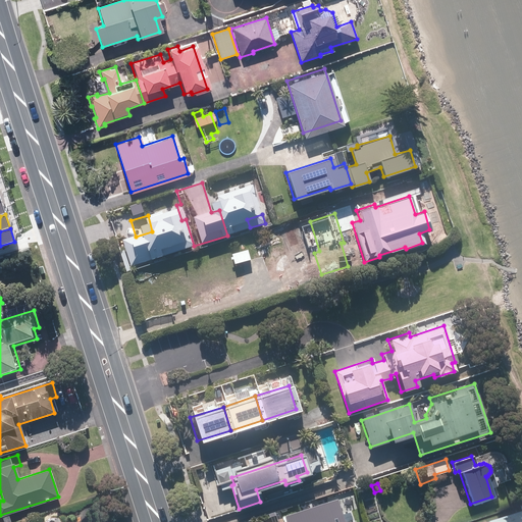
[(283,521),(343,521),(335,500),(283,516),(285,521),(283,521)]
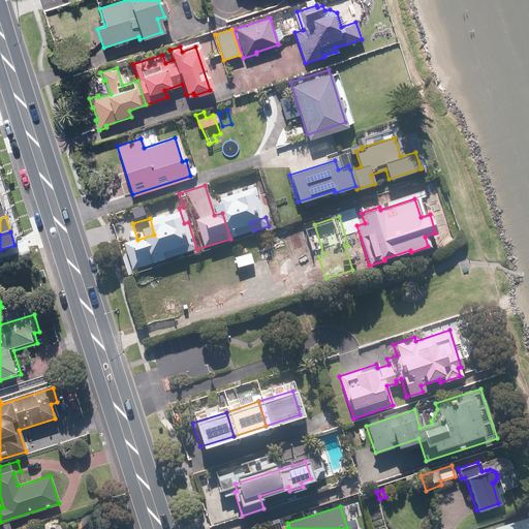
[(528,528),(528,517),(491,528),(528,528)]
